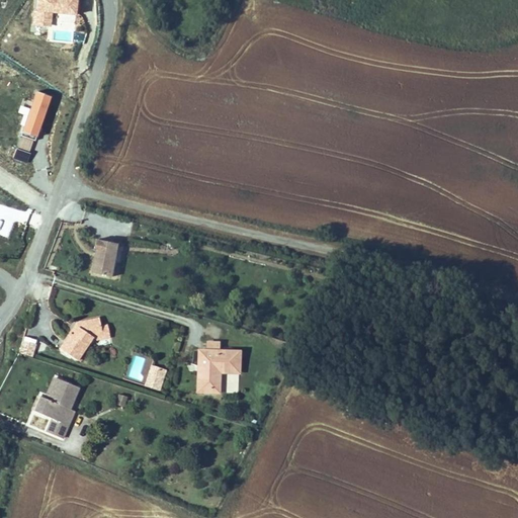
[(77,0),(37,0),(36,24),(51,25),(51,12),(77,14),(77,0)]
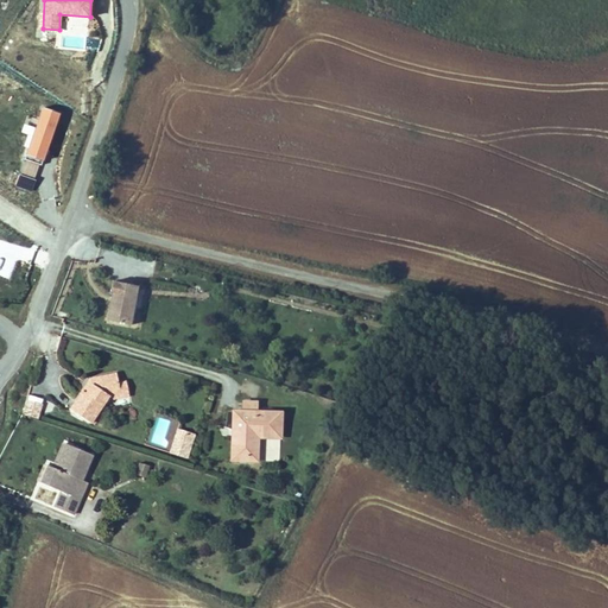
[(27,156),(43,160),(59,114),(44,108),(27,156)]
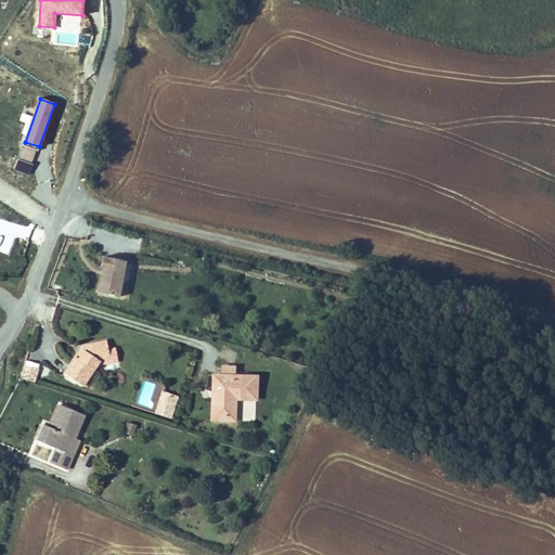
[(18,159),(16,168),(30,171),(33,164),(18,159)]
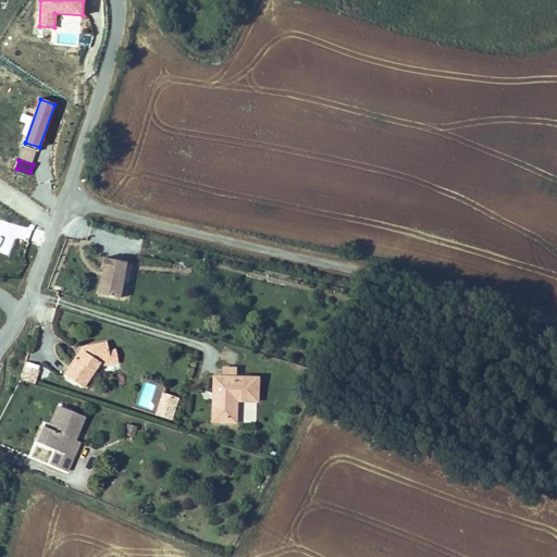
[(127,273),(119,272),(122,260),(106,257),(102,270),(106,270),(104,273),(107,273),(106,277),(103,276),(100,294),(122,298),(127,273)]
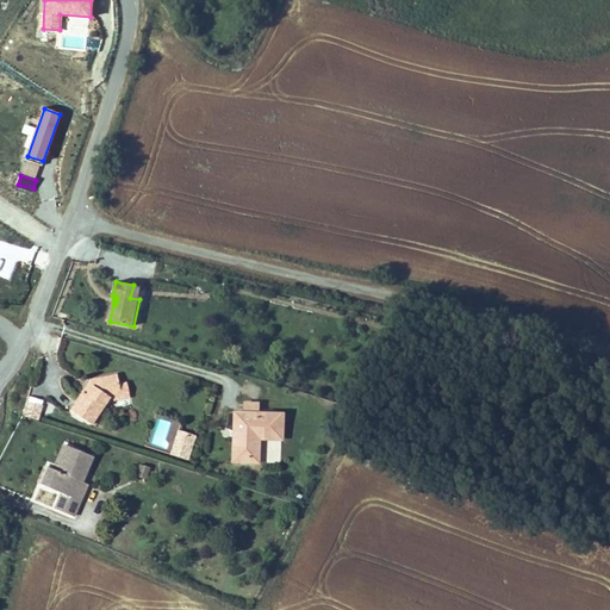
[(139,299),(142,287),(134,285),(130,298),(139,299)]
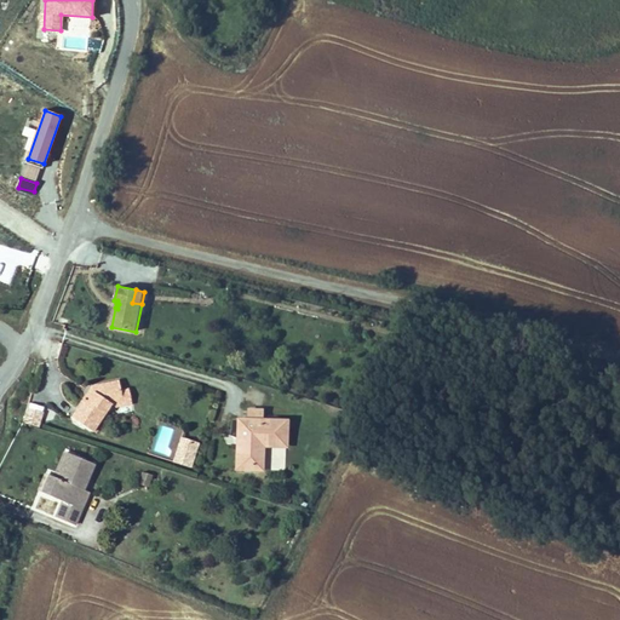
[(72,418),(93,431),(110,405),(112,403),(122,402),(120,391),(119,382),(92,386),(93,392),(87,402),(84,400),(72,418)]
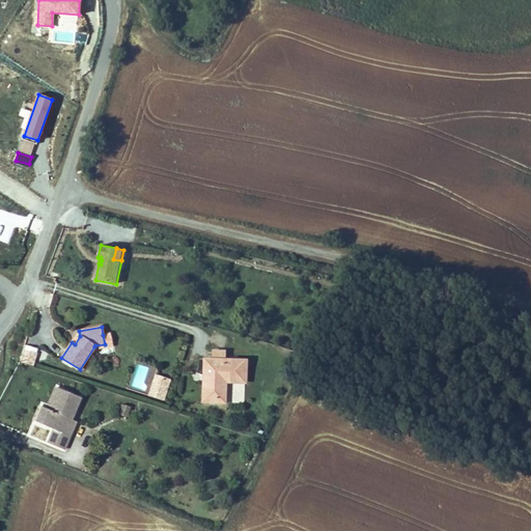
[(112,346),(110,333),(103,335),(105,344),(95,345),(94,346),(99,348),(112,346)]
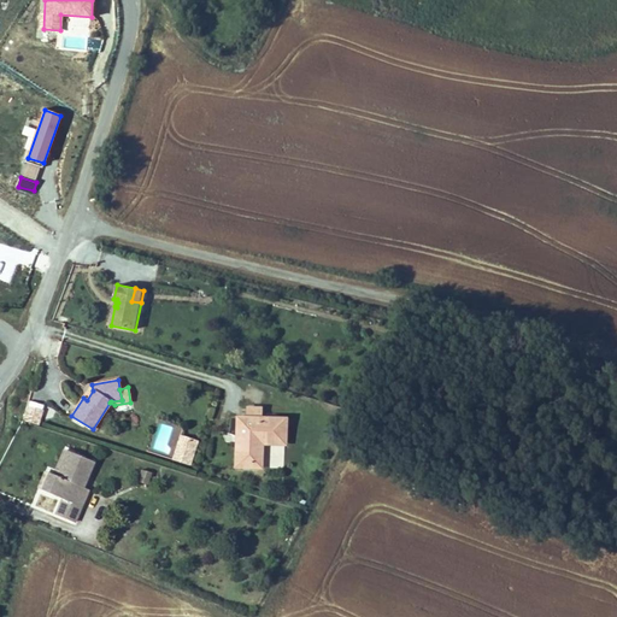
[(37,427),(42,411),(27,406),(22,422),(37,427)]
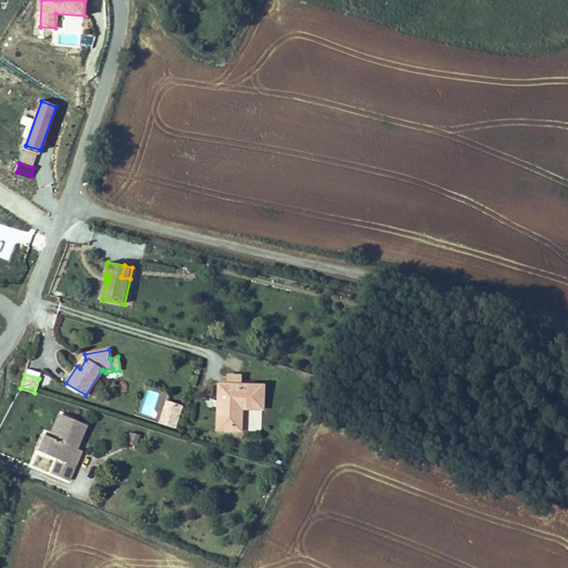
[(242,376),(229,375),(227,384),(242,385),(242,376)]
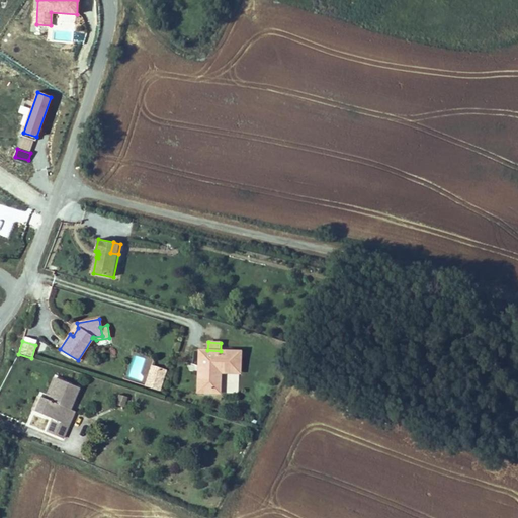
[(207,350),(198,350),(198,366),(200,366),(200,370),(198,370),(197,393),(219,393),(220,372),(239,373),(240,351),(221,351),(207,350)]
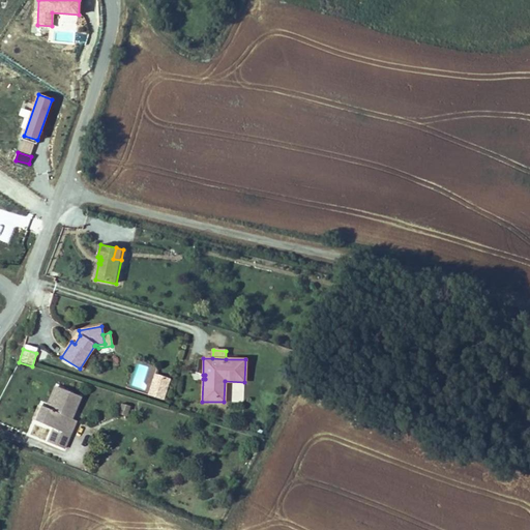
[(163,400),(170,378),(164,377),(160,388),(151,385),(148,394),(163,400)]
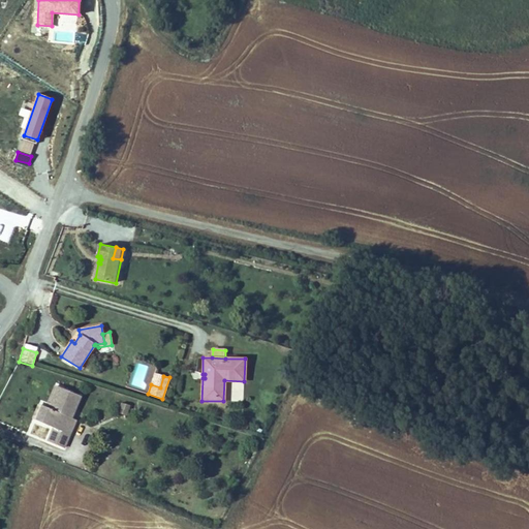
[(49,408),(58,386),(55,385),(45,407),(49,408)]
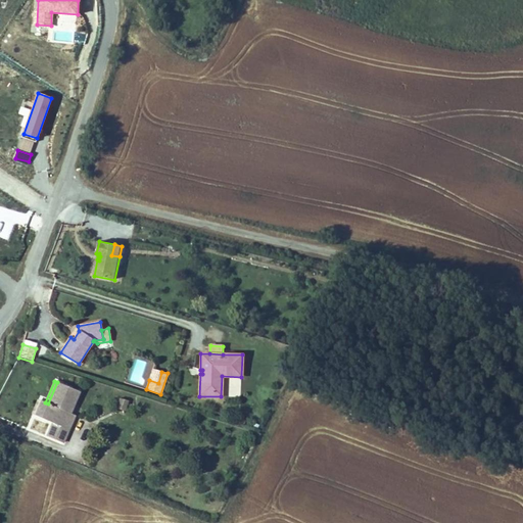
[(69,415),(79,391),(57,382),(48,403),(45,402),(42,400),(36,415),(53,423),(47,436),(62,442),(68,429),(63,427),(69,415)]
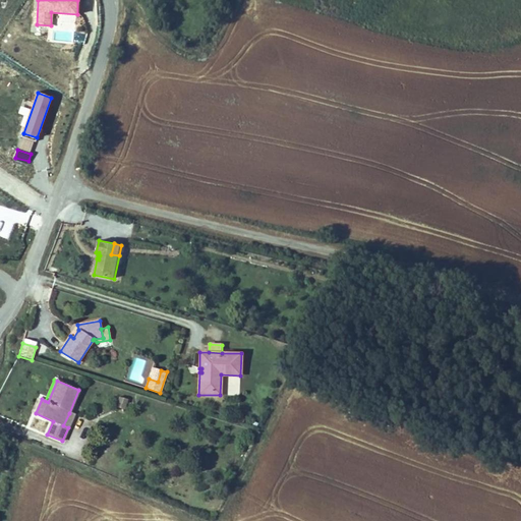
[(36,413),(42,399),(39,398),(33,412),(36,413)]
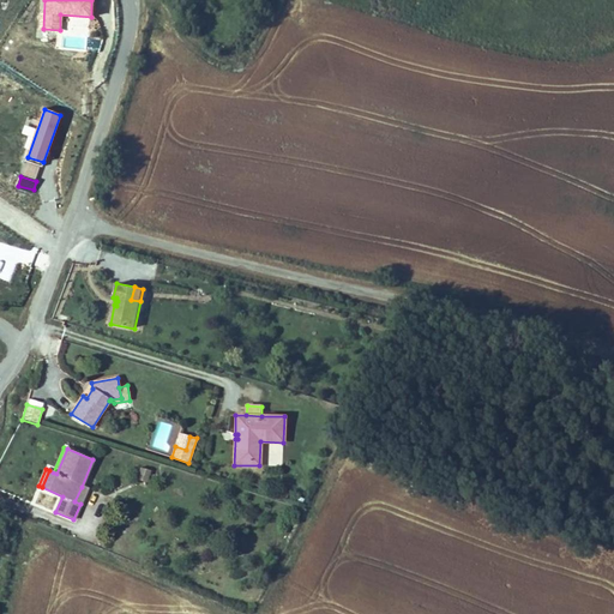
[(144,469),(140,479),(149,482),(152,471),(144,469)]
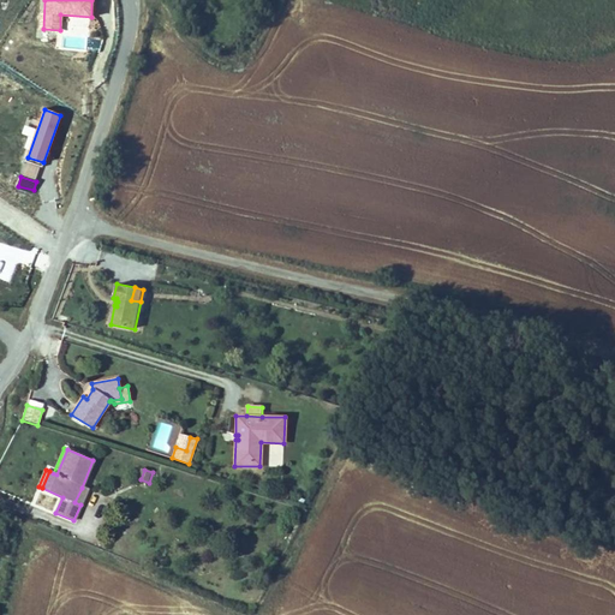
[(87,490),(82,488),(75,502),(81,505),(87,490)]
